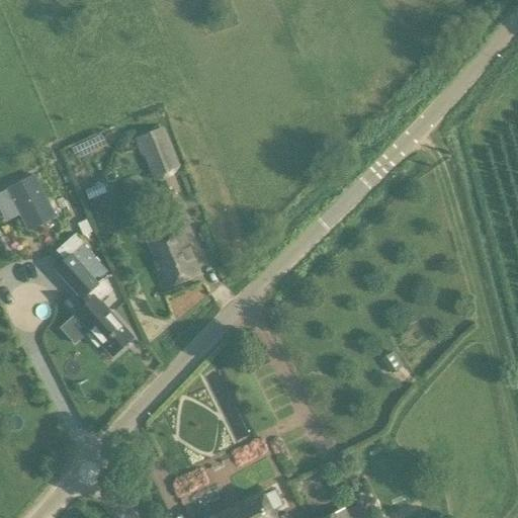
[(144,155),(153,177),(177,168),(162,128),(136,139),(142,156),(144,155)]
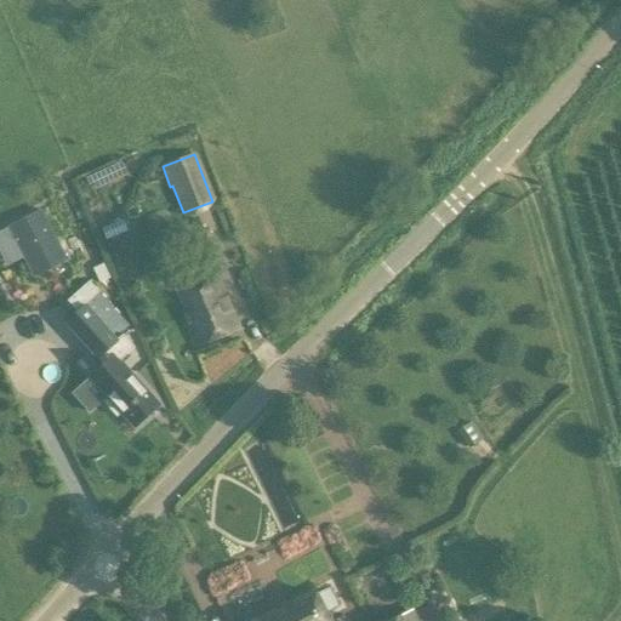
[(16,238),(24,257),(34,278),(52,269),(35,229),(16,238)]
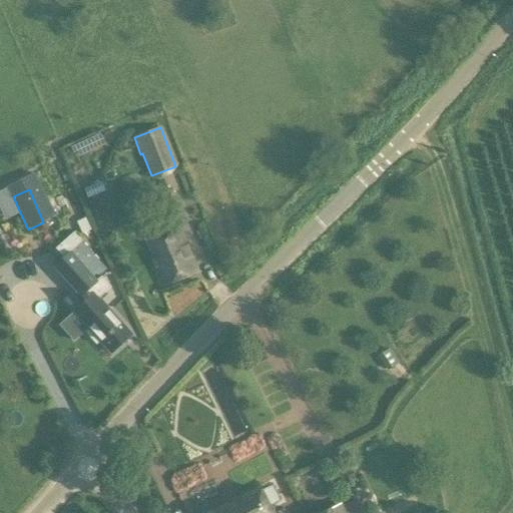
[(85,217),(76,221),(82,233),(90,229),(85,217)]
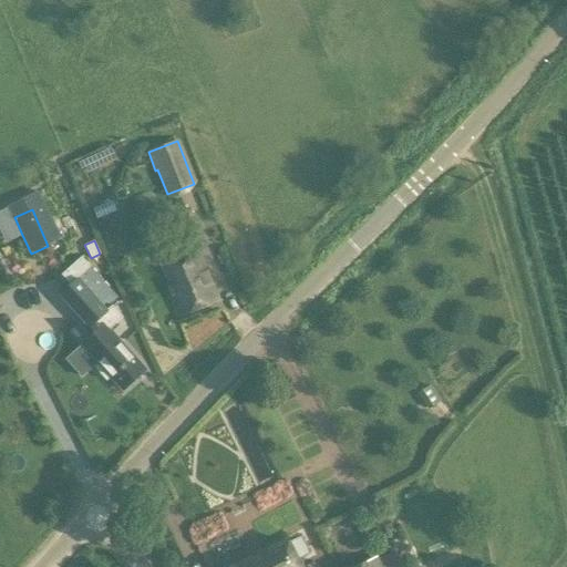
[(179,317),(217,302),(197,251),(161,267),(179,317)]
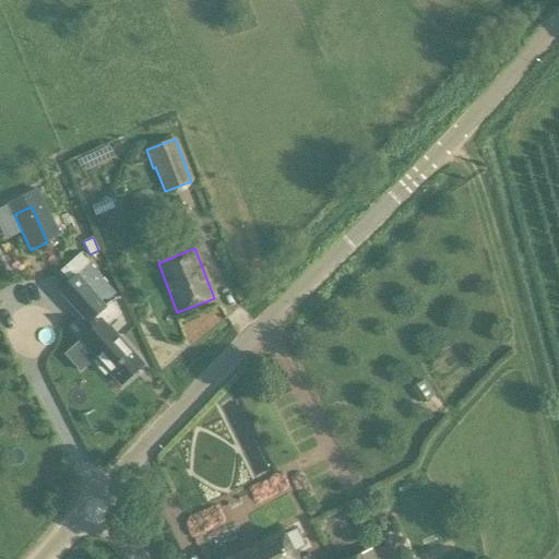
[(75,280),(66,289),(85,311),(93,304),(103,313),(123,295),(83,251),(66,268),(75,280)]
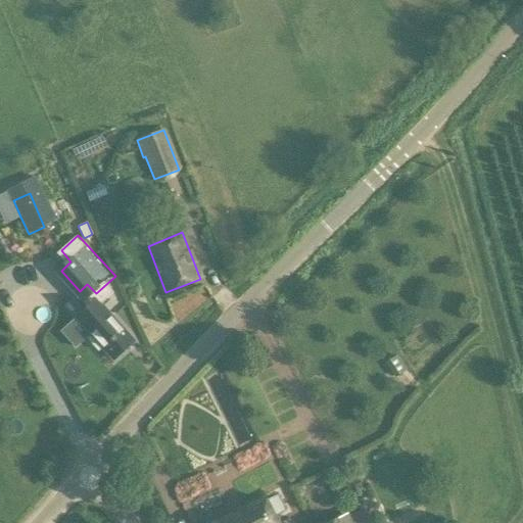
[(82,324),(92,335),(91,336),(112,361),(134,342),(110,317),(111,316),(103,305),(82,324)]
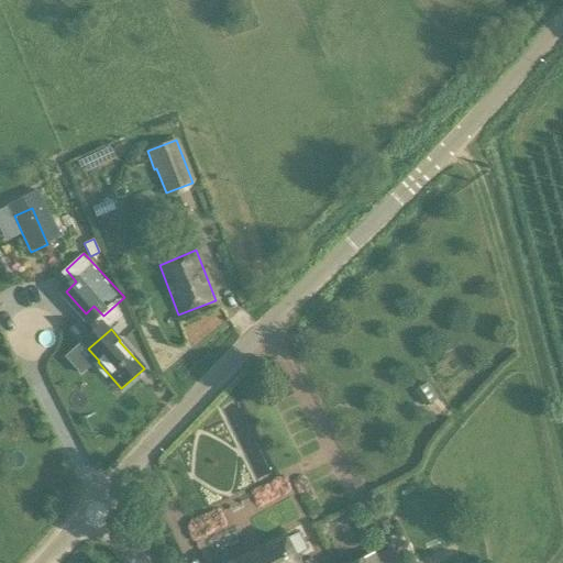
[(427,383),(415,390),(424,406),(438,397),(427,383)]
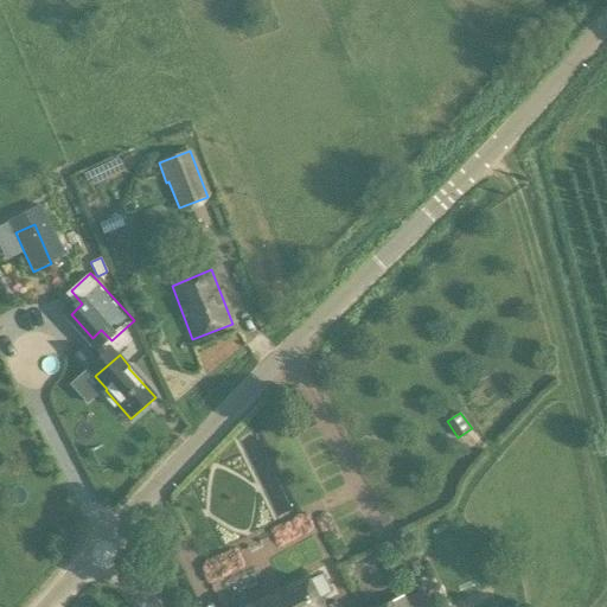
[(259,606),(321,606),(320,602),(318,599),(331,593),(321,575),(259,606)]
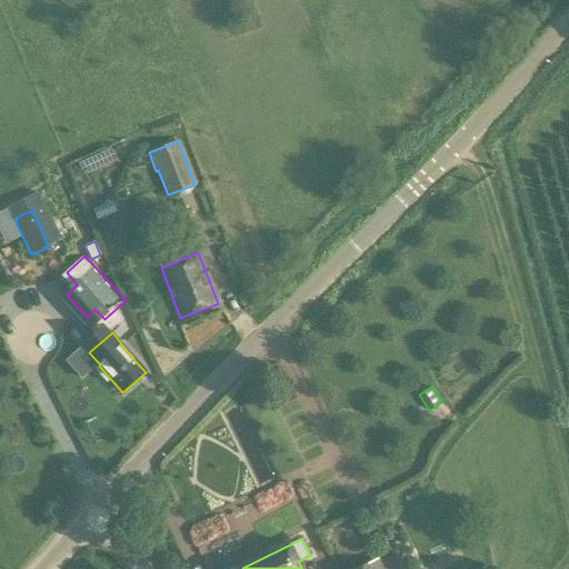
[(382,568),(378,558),(355,568),(382,568)]
